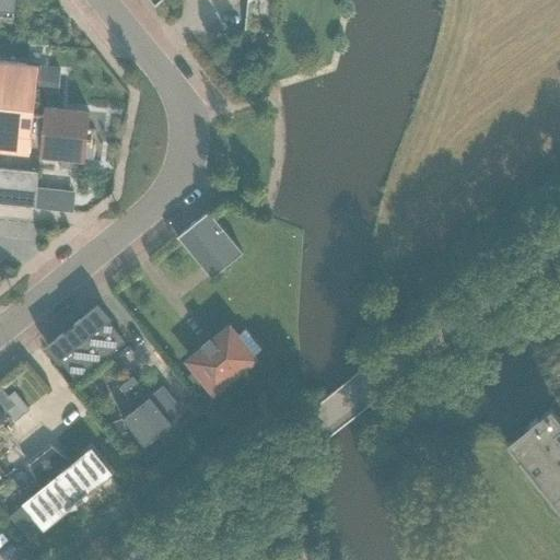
[(0,0),(0,18),(13,19),(15,0),(0,0)]
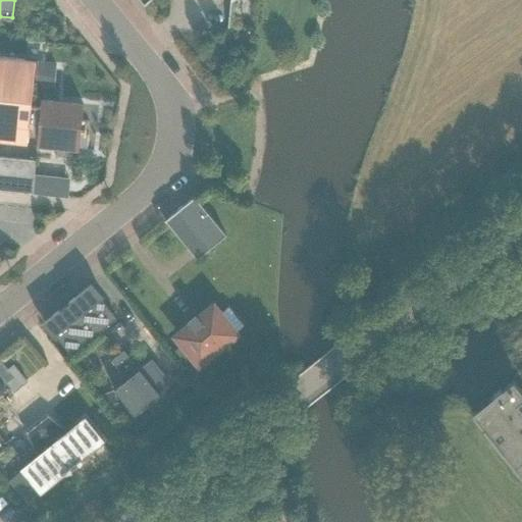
[(32,103),(36,61),(0,57),(0,141),(28,144),(28,136),(38,137),(37,145),(79,150),(81,134),(86,135),(87,120),(82,120),(83,105),(42,101),(41,104),(32,103)]
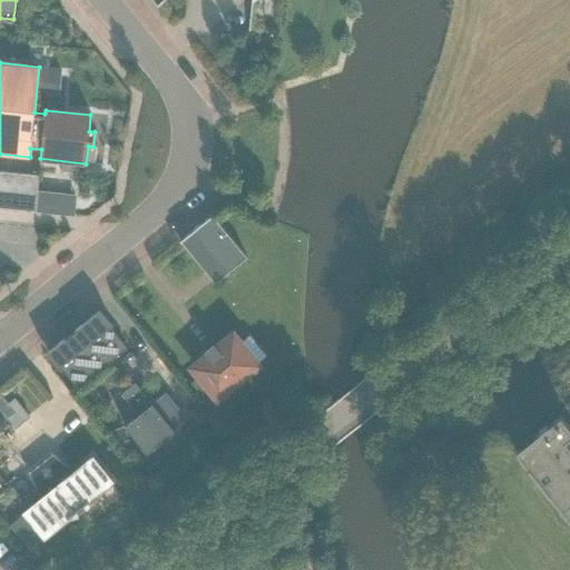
[(39,92),(52,94),(55,76),(61,77),(61,69),(41,67),(39,92)]
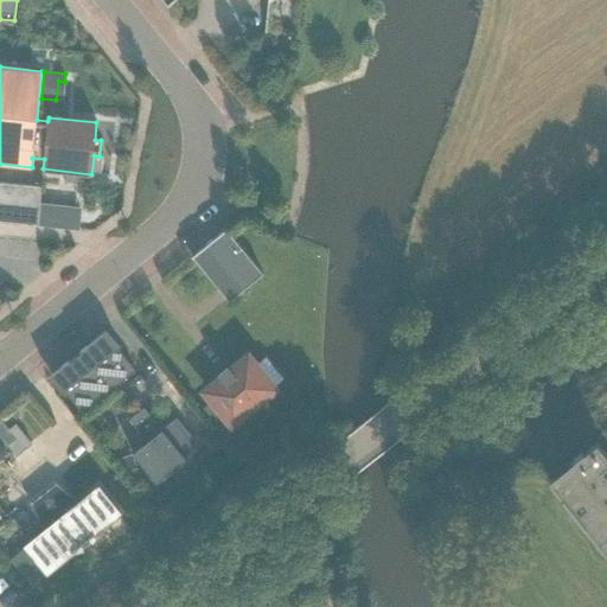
[(63,213),(61,229),(78,230),(81,215),(63,213)]
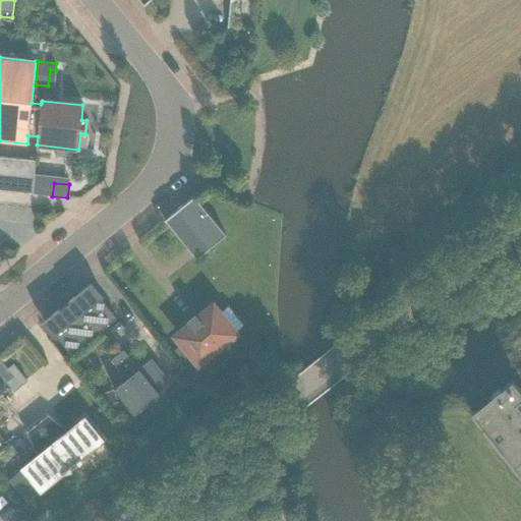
[(194,197),(194,196),(165,221),(166,221),(196,259),(226,235),(194,197)]
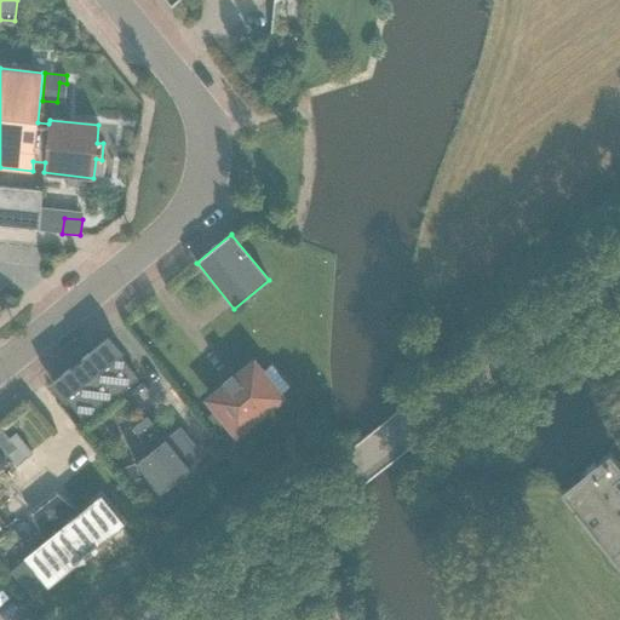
[(108,340),(53,384),(85,422),(138,378),(108,340)]
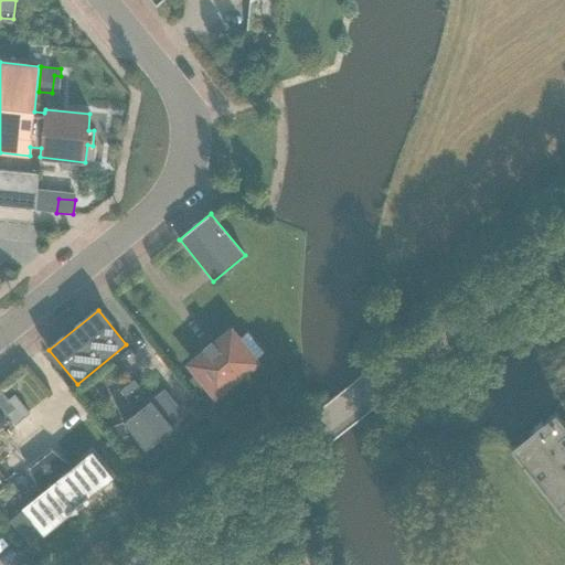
[(192,365),(199,372),(189,381),(200,394),(210,386),(215,393),(254,362),(231,333),(192,365)]
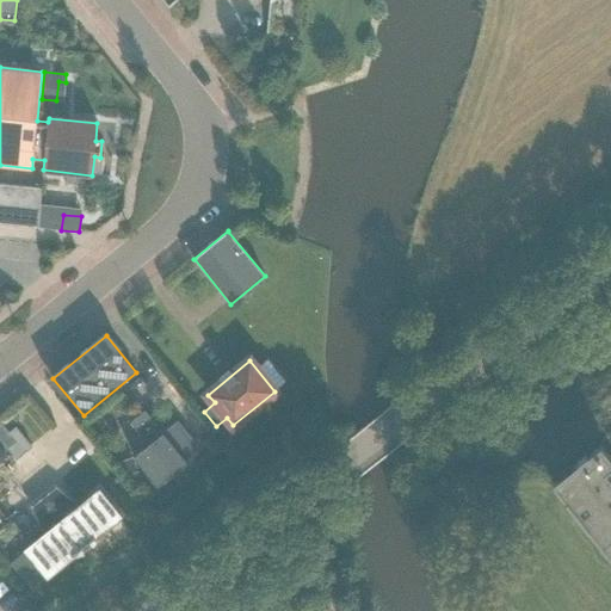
[(158,487),(172,475),(176,477),(190,466),(185,460),(201,448),(178,420),(159,437),(153,429),(158,425),(146,411),(130,423),(148,445),(134,457),(158,487)]
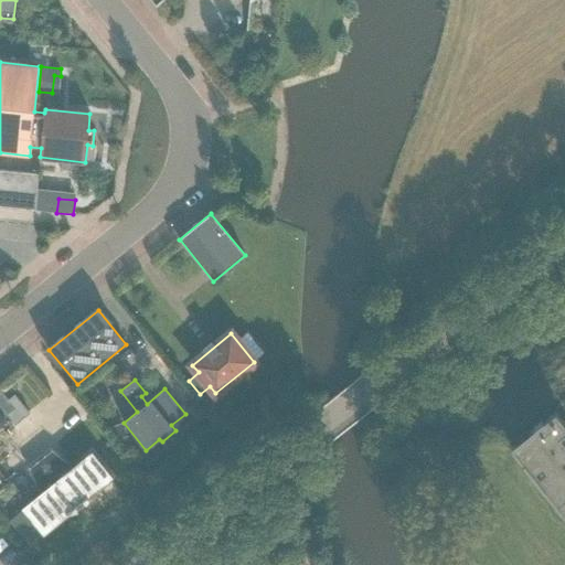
[(2,392),(0,393),(0,406),(14,425),(30,413),(14,395),(9,401),(2,392)]
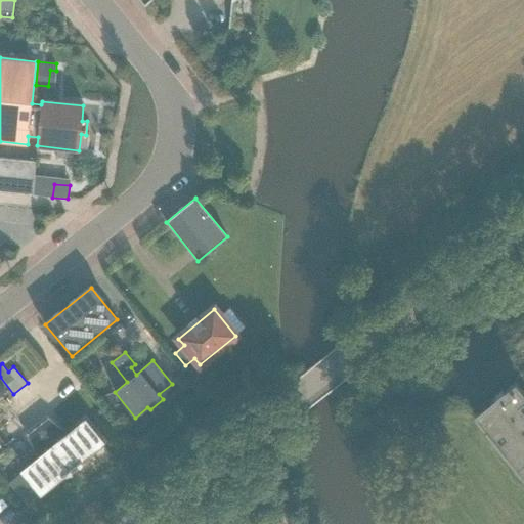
[(523,399),(523,394),(515,383),(475,415),(523,476),(523,411),(518,404),(523,399)]
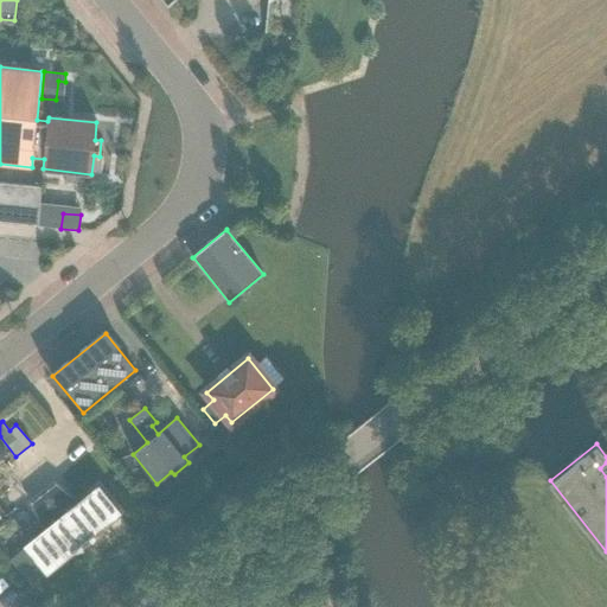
[(123,473),(136,468),(132,454),(119,459),(123,473)]
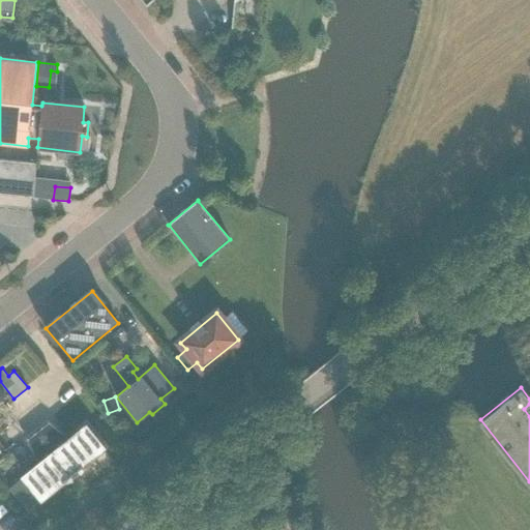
[(37,431),(76,477),(81,473),(86,463),(105,448),(86,425),(64,443),(48,422),(37,431)]
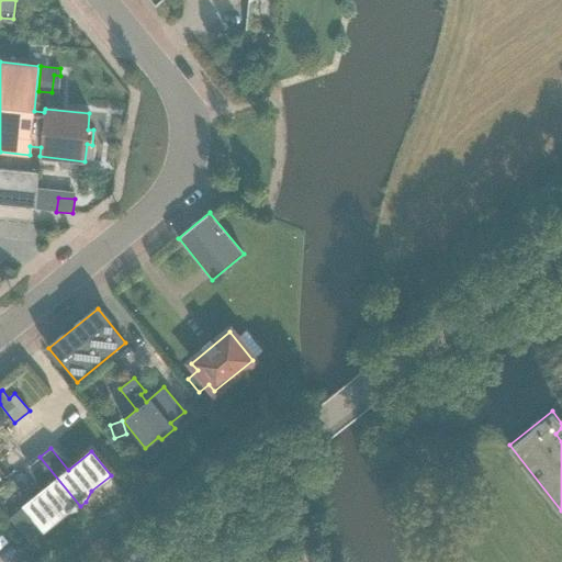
[(77,508),(80,506),(40,457),(29,465),(47,487),(24,506),(44,529),(63,514),(77,508)]
